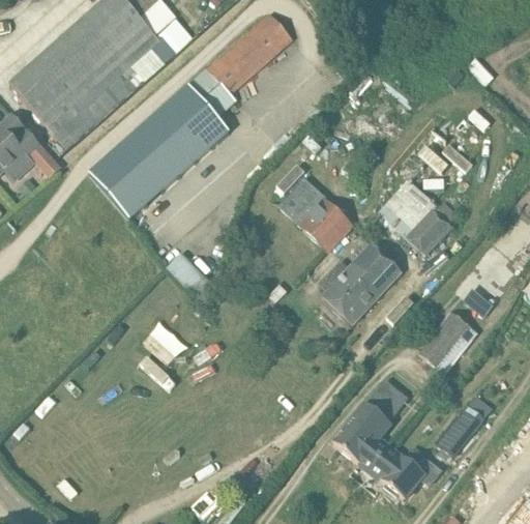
[(140,82),(128,67),(160,39),(124,0),(102,0),(9,83),(66,147),(140,82)]
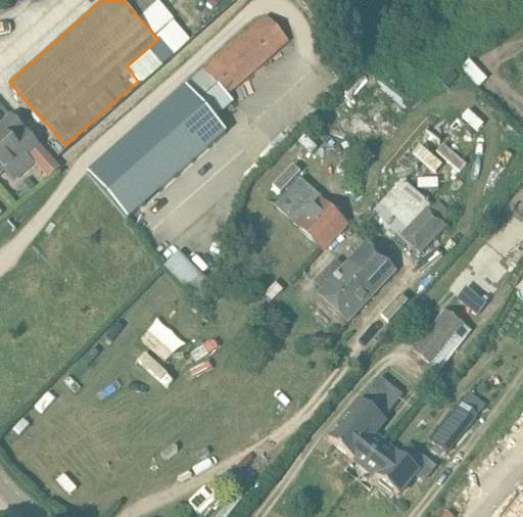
[(135,0),(156,30),(176,15),(163,0),(135,0)]
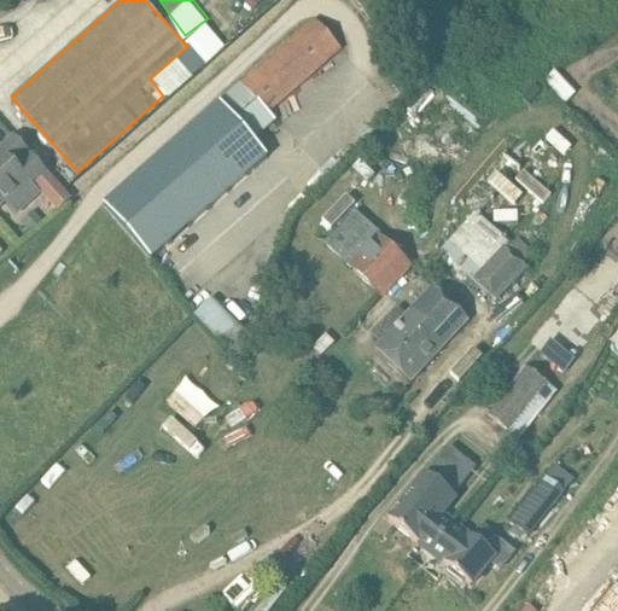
[(342,44),(316,15),(220,99),(252,137),(275,115),(270,108),(342,44)]
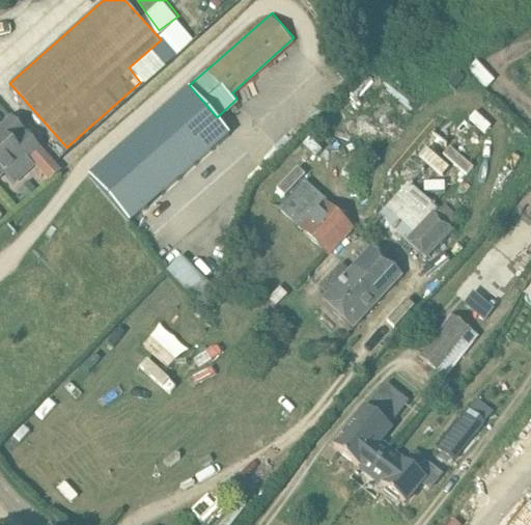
[(90,172),(131,218),(229,132),(217,117),(189,85),(90,172)]
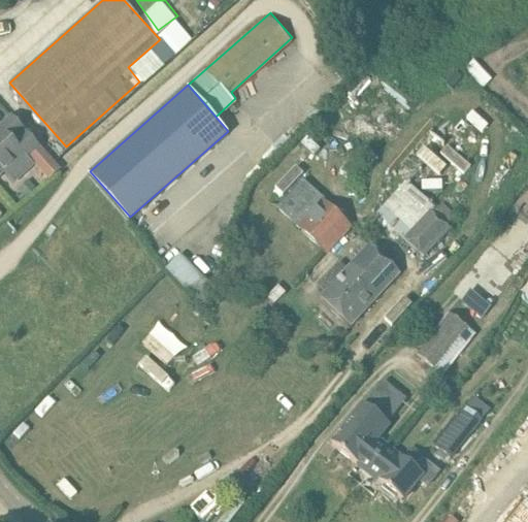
[(487,130),(494,122),(473,102),(466,109),(487,130)]
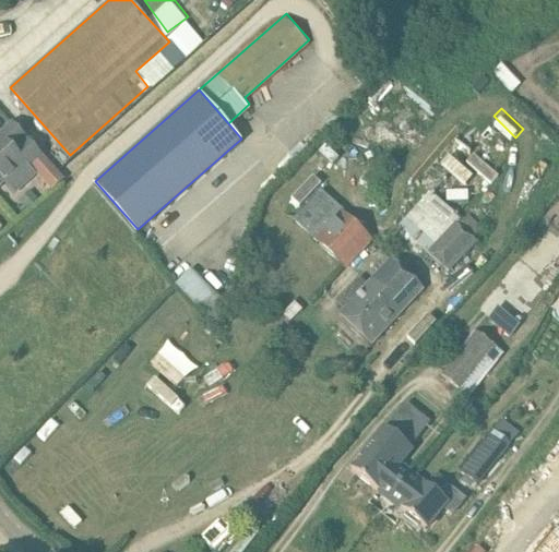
[(43,152),(27,135),(13,119),(0,130),(0,131),(3,135),(0,138),(0,181),(3,179),(8,183),(31,163),(43,152)]
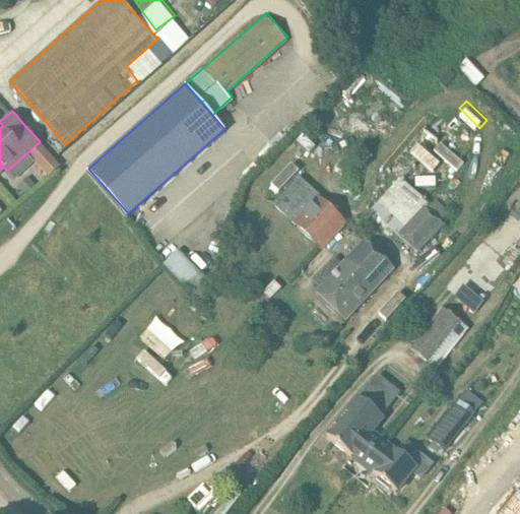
[(423,178),(452,126),(428,112),(408,145),(402,142),(391,161),(423,178)]
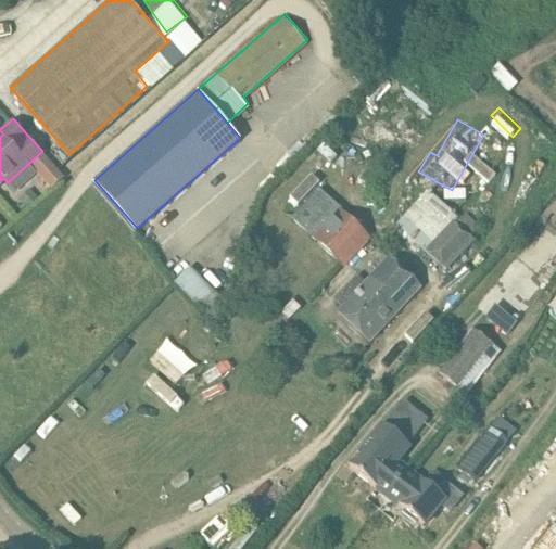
[(63,175),(42,151),(30,162),(52,184),(63,175)]
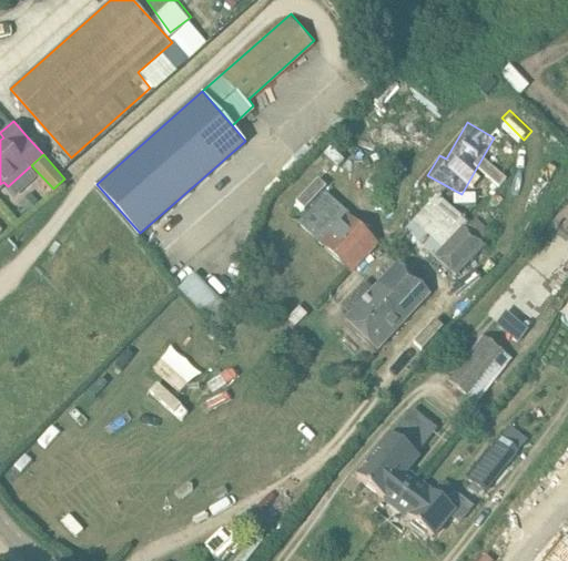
[(40,199),(31,189),(19,199),(29,210),(40,199)]
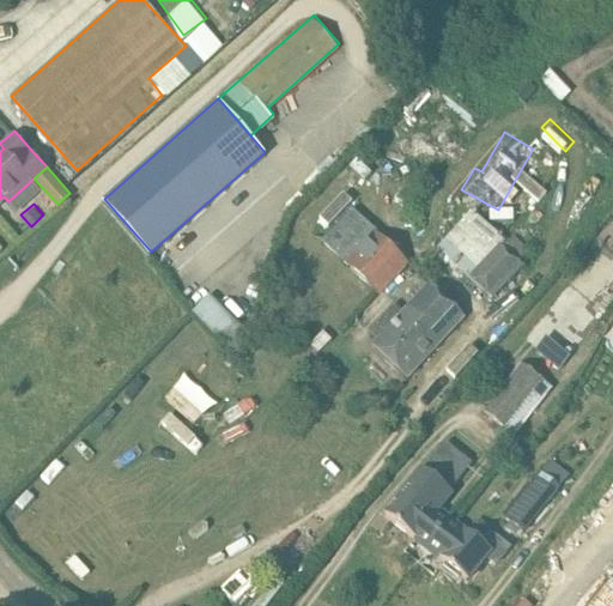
[(347,264),(350,260),(377,231),(378,230),(352,206),(321,240),(347,264)]
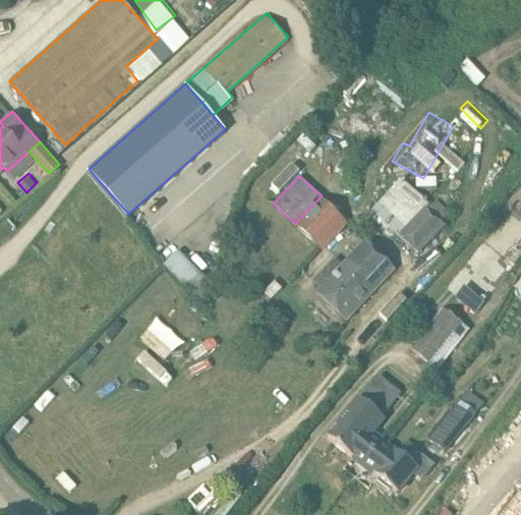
[(418,250),(446,223),(442,219),(450,210),(437,197),(433,201),(428,196),(426,198),(400,176),(372,207),(418,250)]
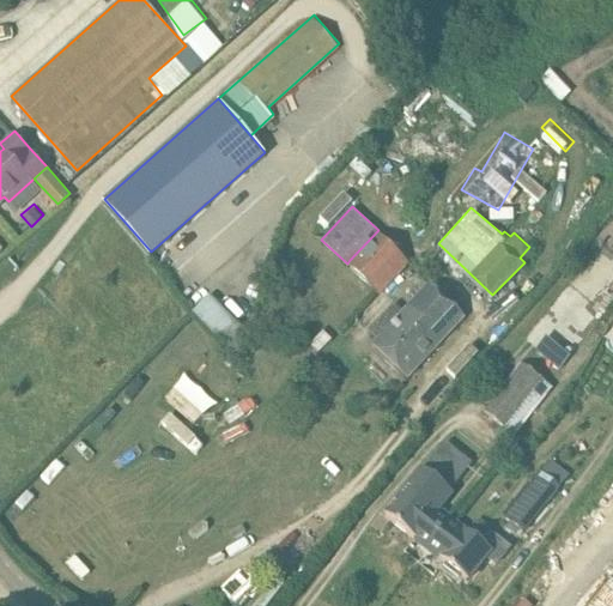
[(407,259),(377,231),(350,260),(380,288),(407,259)]
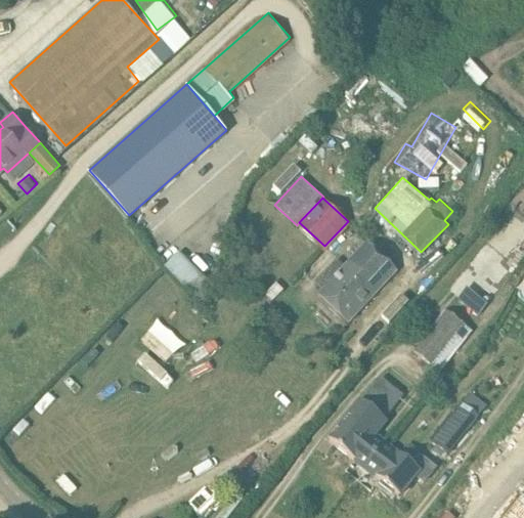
[(318,292),(348,320),(398,268),(368,240),(345,264),(337,256),(315,279),(322,288),(318,292)]
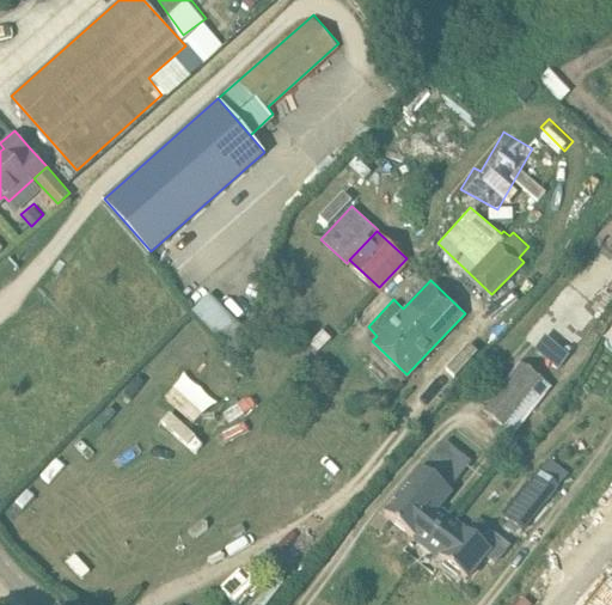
[(213,289),(195,306),(232,346),(250,329),(213,289)]
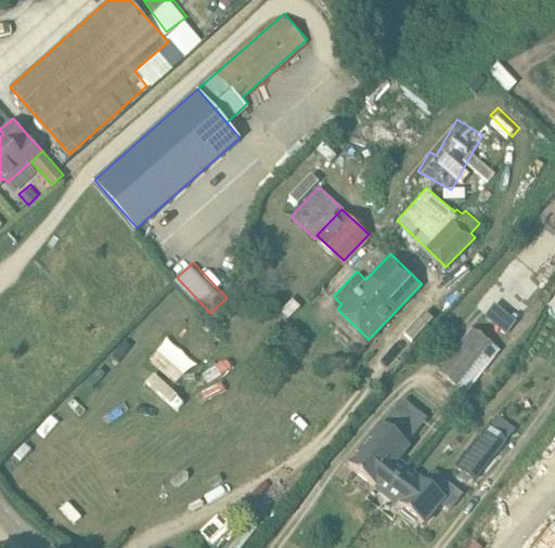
[(507,330),(528,304),(493,275),(473,301),(507,330)]
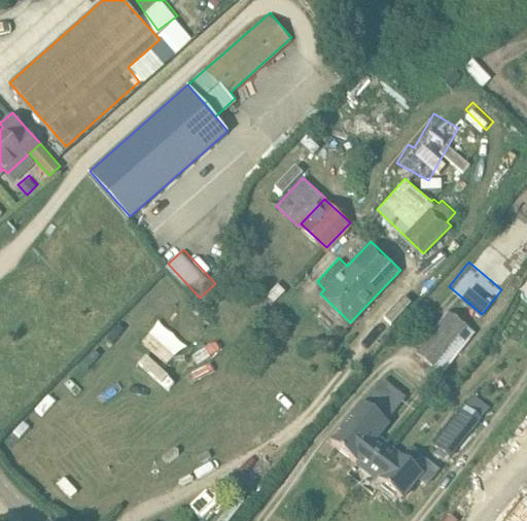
[(154,333),(177,311),(168,303),(156,313),(149,306),(139,316),(154,333)]
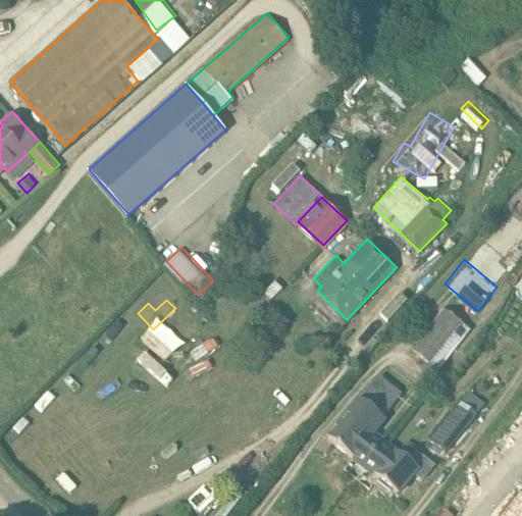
[(438,367),(470,326),(444,305),(412,347),(438,367)]
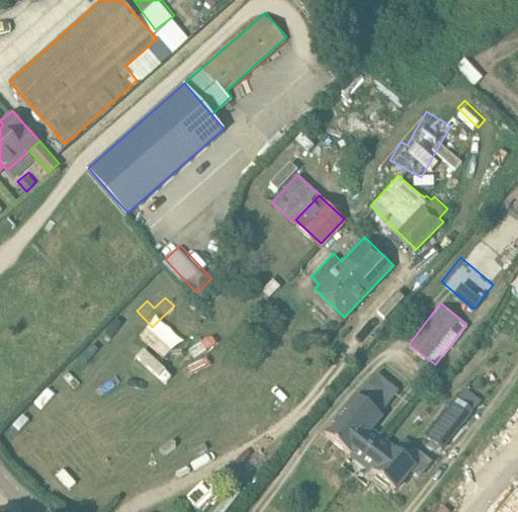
[(373,434),(367,428),(379,414),(357,396),(327,434),(349,451),(351,449),(357,454),(355,456),(355,458),(355,461),(356,463),(357,465),(379,438),(373,434)]
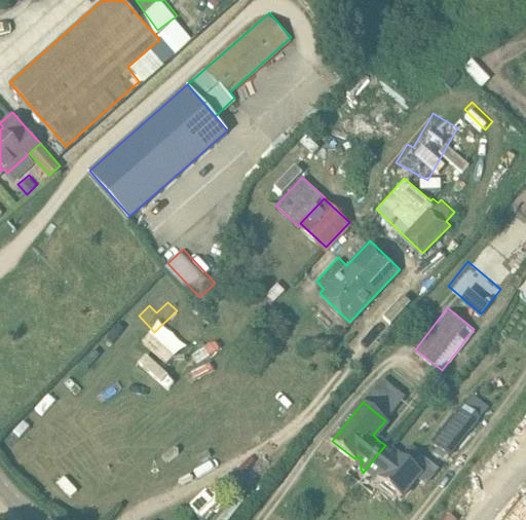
[(431,439),(449,453),(479,415),(462,403),(431,439)]
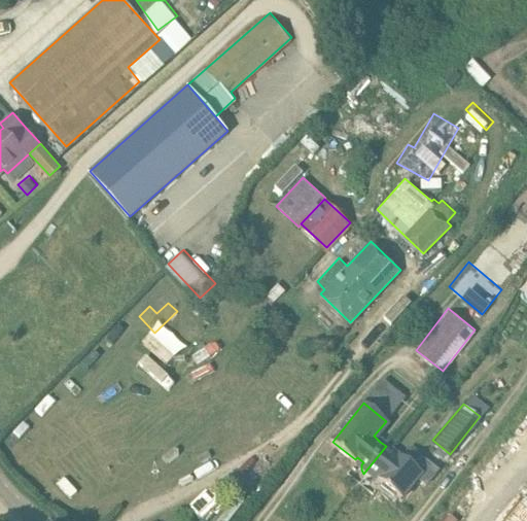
[(526,464),(526,436),(525,436),(512,453),(526,464)]
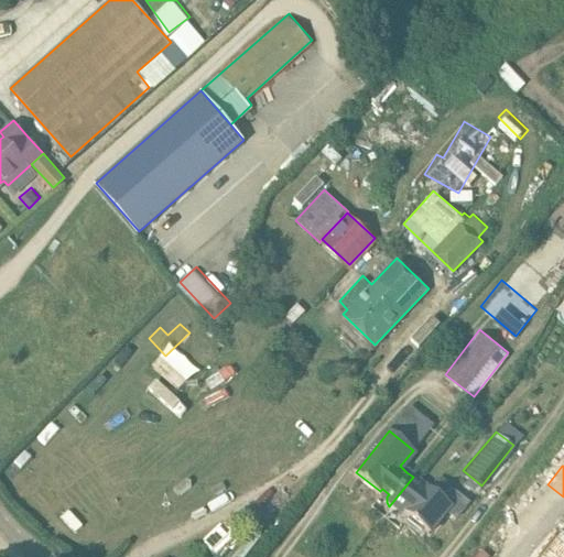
[(430,487),(429,487),(426,489),(413,477),(389,506),(391,508),(394,508),(399,508),(402,504),(410,511),(408,513),(429,530),(451,504),(438,494),(447,483),(438,476),(430,487)]
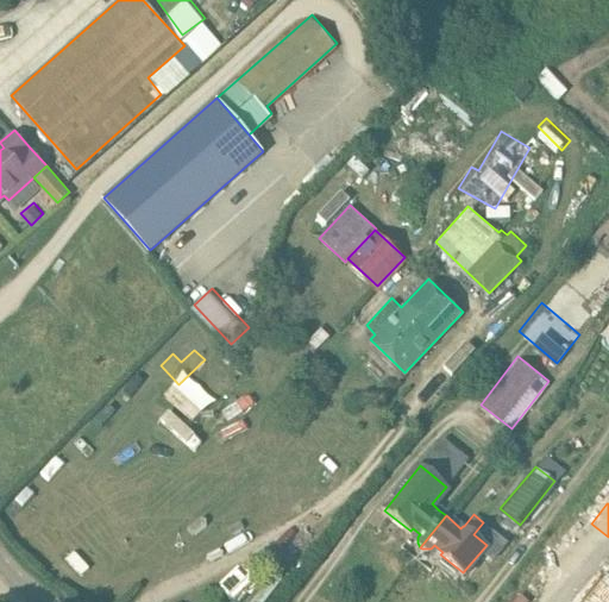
[(576,589),(565,601),(608,601),(608,581),(596,572),(582,593),(576,589)]
